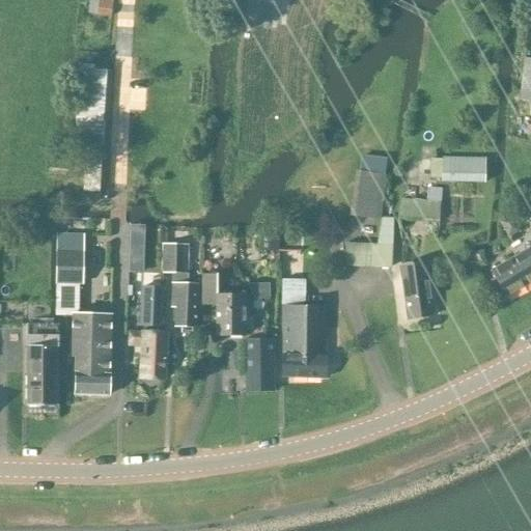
[(530,59),(524,59),(519,101),(530,102),(530,59)]
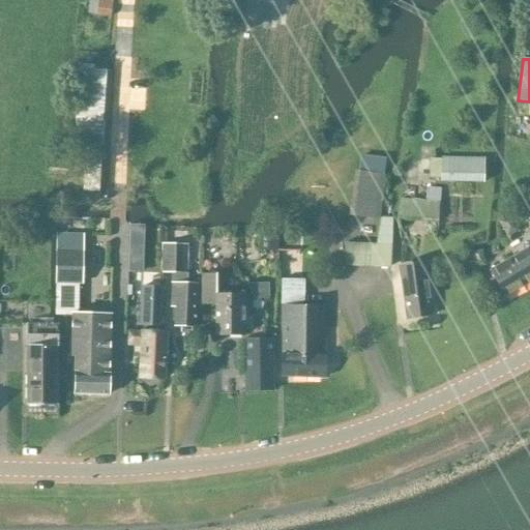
[(76,122),(72,162),(87,163),(85,192),(104,193),(106,153),(104,153),(106,124),(95,123),(81,123),(76,122)]
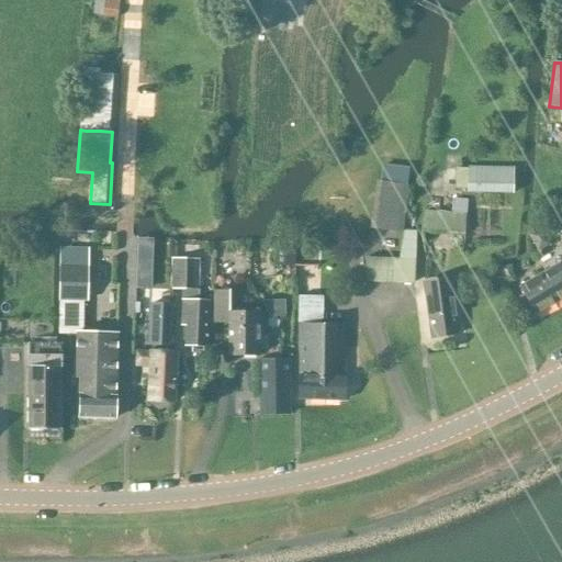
[(380,181),(374,229),(400,233),(408,187),(406,187),(409,170),(383,166),(380,182),(380,181)]
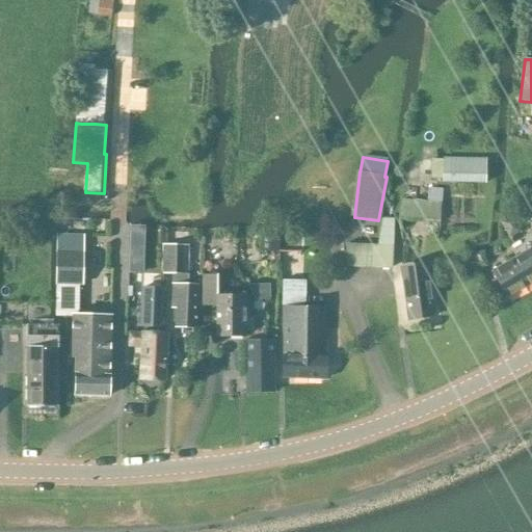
[(483,183),(484,160),(444,159),(443,182),(483,183)]
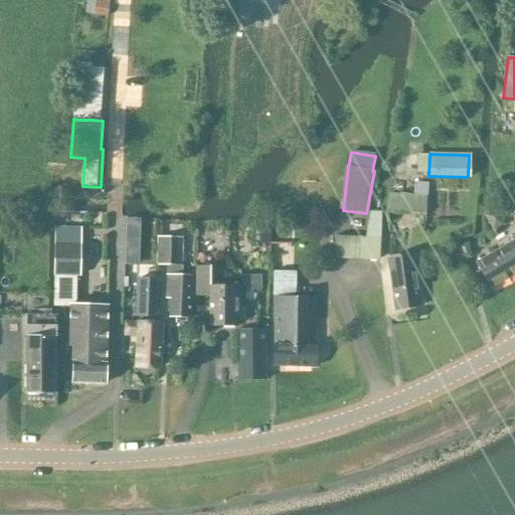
[(424,215),(427,184),(414,183),(413,196),(389,194),(387,212),(424,215)]
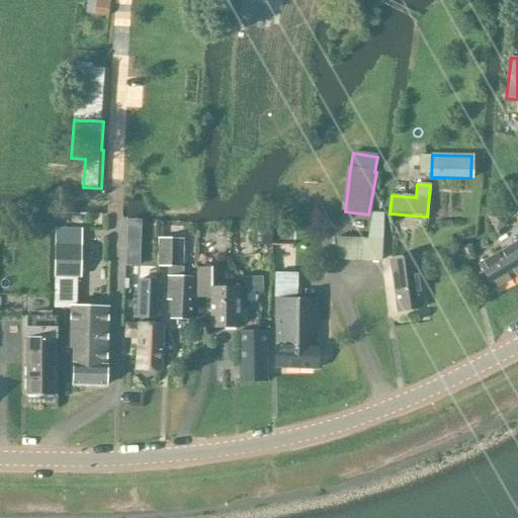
[(56,231),(55,276),(80,277),(80,257),(80,243),(81,231),(56,231)]
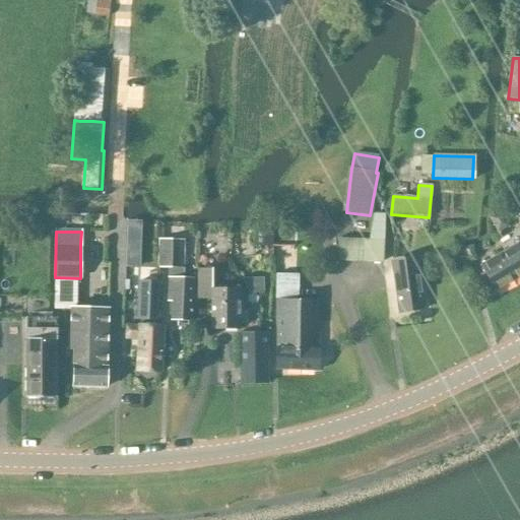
[(184,241),(158,240),(158,268),(169,268),(168,295),(172,296),(171,321),(191,321),(192,280),(182,279),(184,241)]
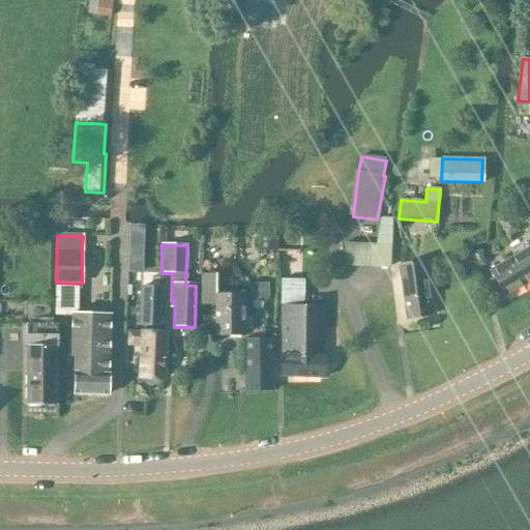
[(346,244),(345,266),(346,266),(389,268),(390,246),(346,244)]
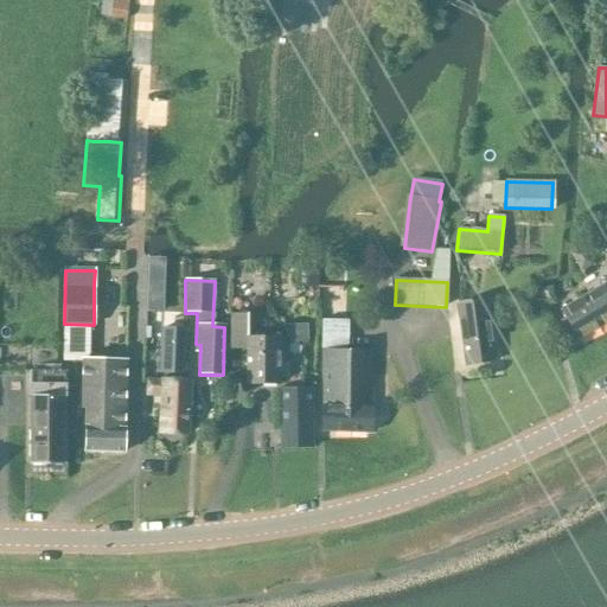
[(583,299),(600,326),(606,321),(606,287),(606,286),(583,299)]
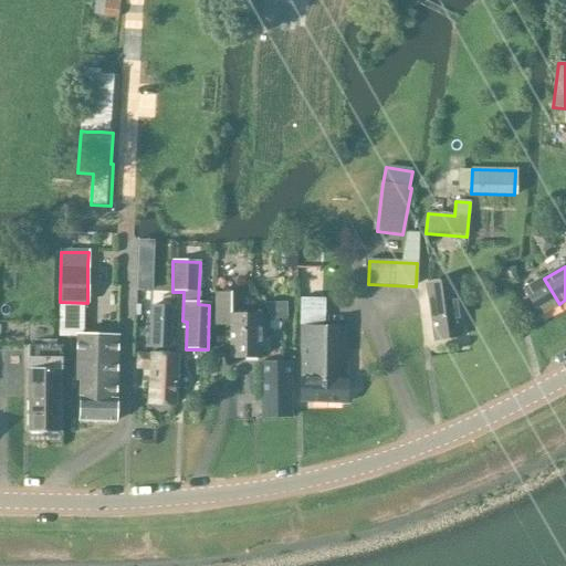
[(538,317),(559,304),(544,279),(523,291),(538,317)]
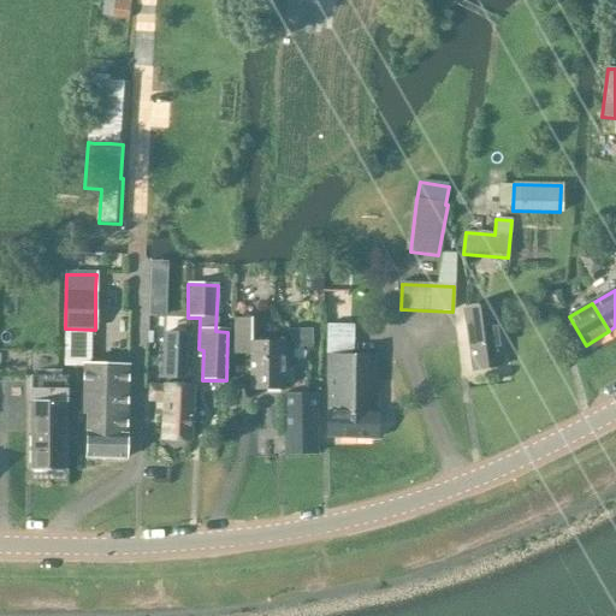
[(492,307),(466,311),(466,318),(468,332),(467,332),(473,372),(502,367),(496,327),(495,327),(493,314),(492,307)]
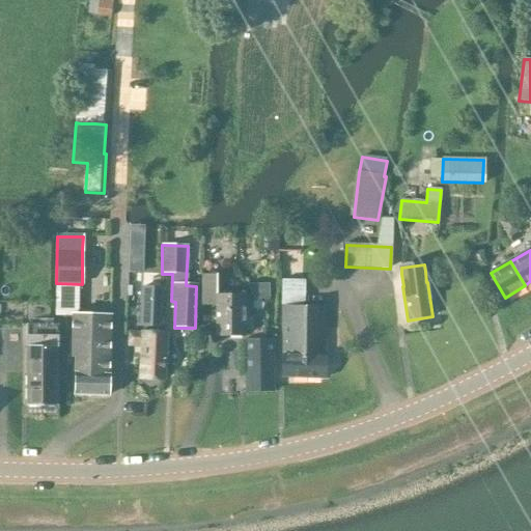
[(244,336),(244,297),(217,297),(217,276),(201,276),(201,306),(216,306),(216,336),(244,336)]
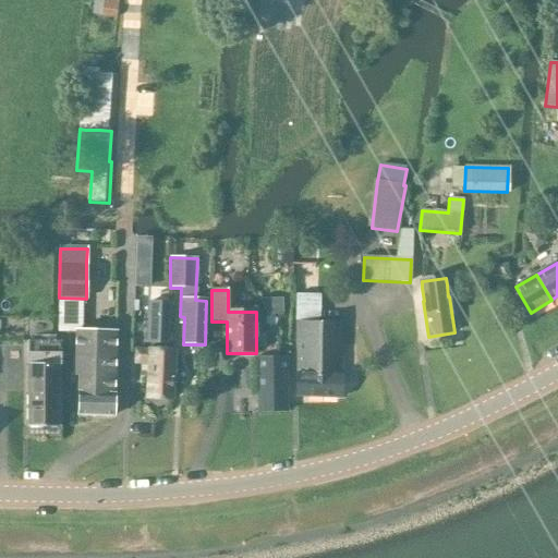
[(60,299),(59,334),(75,334),(74,376),(79,376),(77,414),(113,415),(116,332),(82,331),(83,300),(60,299)]
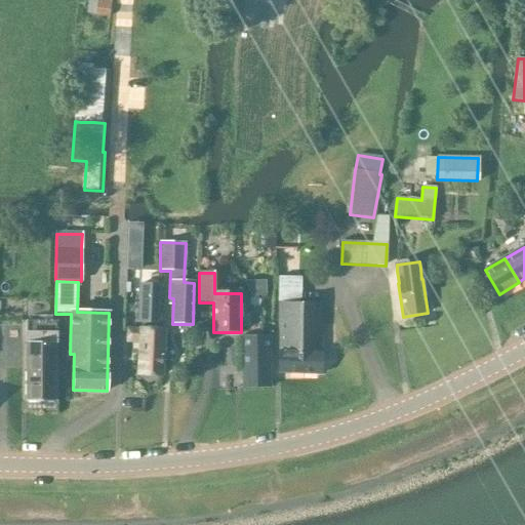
[(142,283),(139,322),(158,323),(159,284),(142,283)]
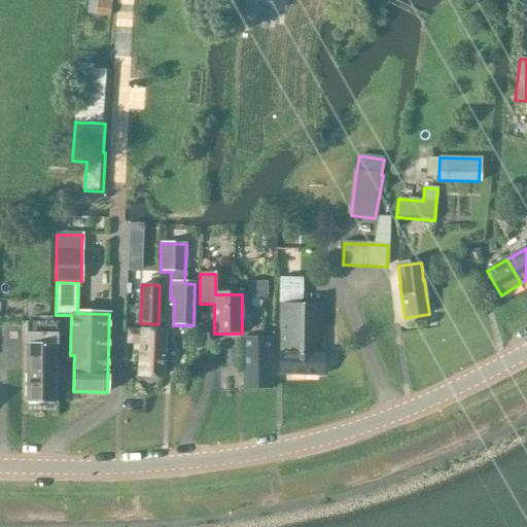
[(323,305),(280,304),(279,375),(322,377),(323,305)]
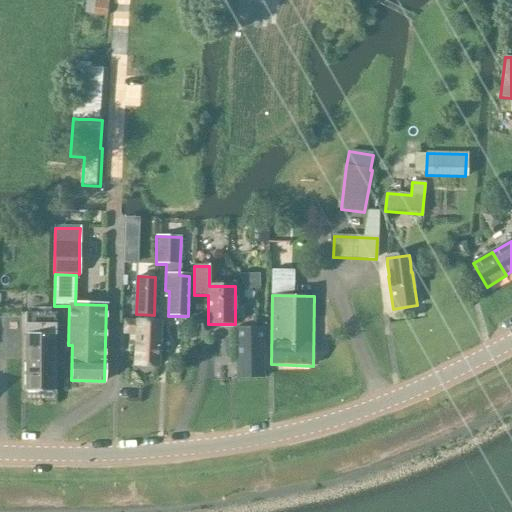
[(55,314),(26,313),(26,335),(25,392),(55,392),(55,335),(55,314)]
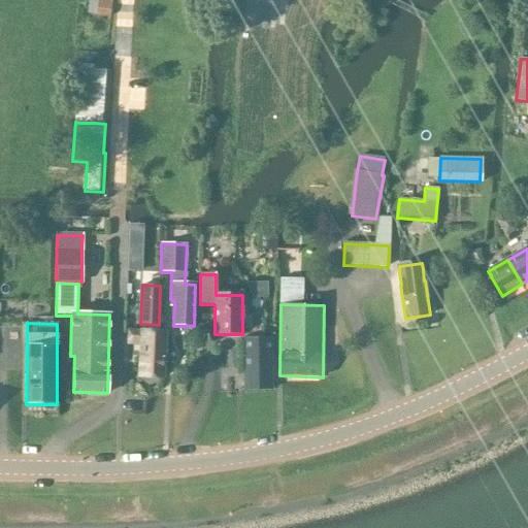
[(132,331),(131,345),(140,345),(138,376),(162,377),(165,332),(141,331),(132,331)]
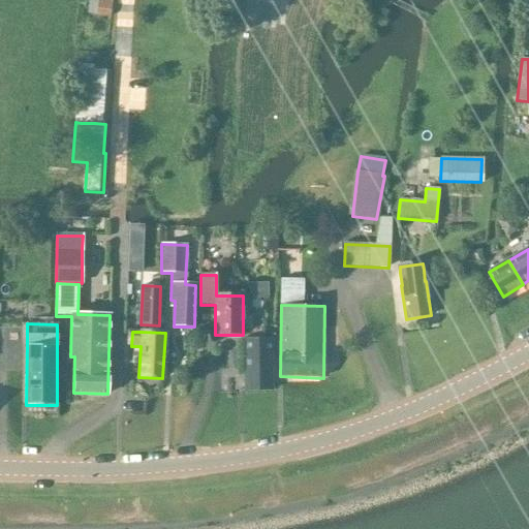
[(271,340),(245,339),(245,392),(271,391),(271,340)]
